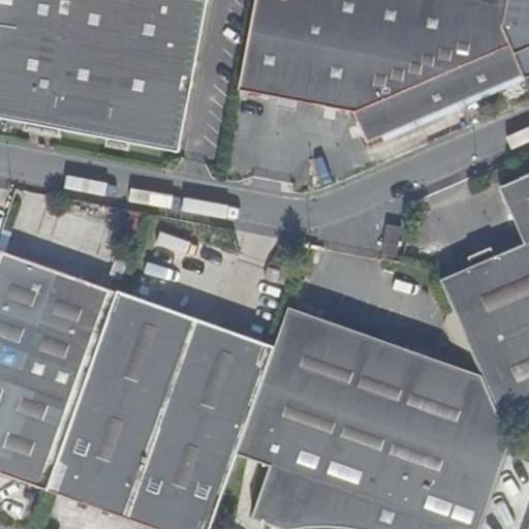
[(208,2),(196,0),(2,0),(0,16),(0,120),(179,154),(208,2)]
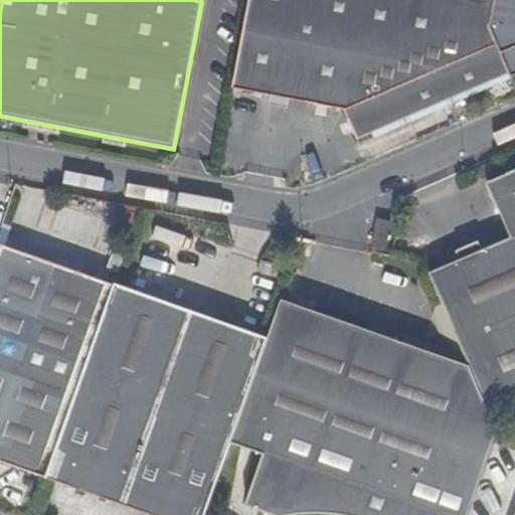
[(488,26),(493,0),(244,0),(228,86),(341,107),(355,142),(433,108),(509,74),(488,26)]
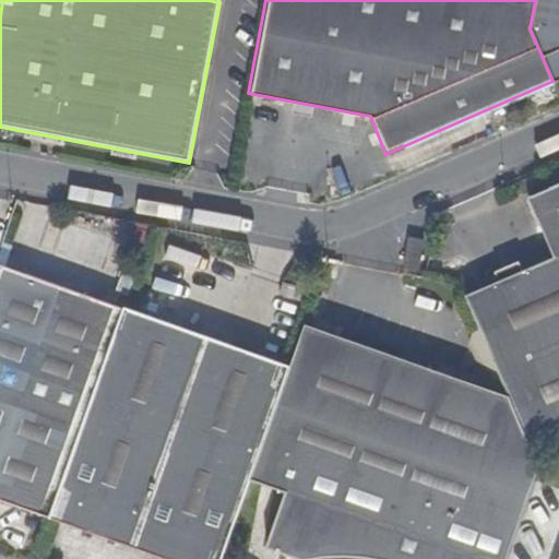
[(558,0),(535,0),(530,28),(552,81),(552,80),(558,76),(558,0)]
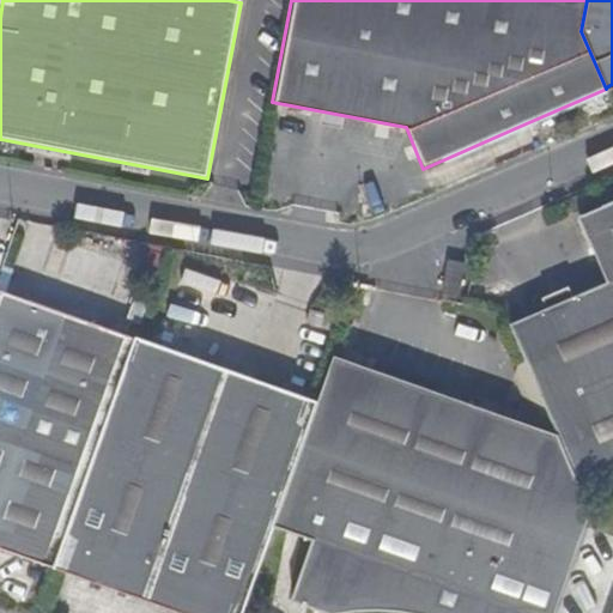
[(552,423),(581,486),(612,471),(612,200),(576,217),(605,284),(510,326),(552,423)]
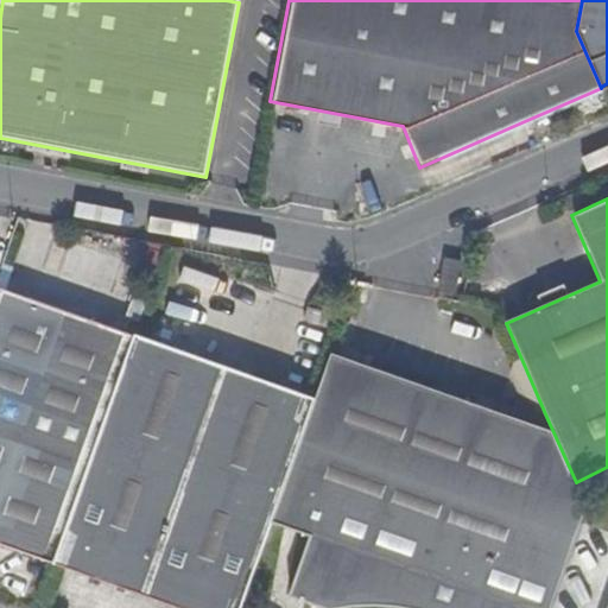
[(439,287),(451,290),(458,264),(445,260),(439,287)]
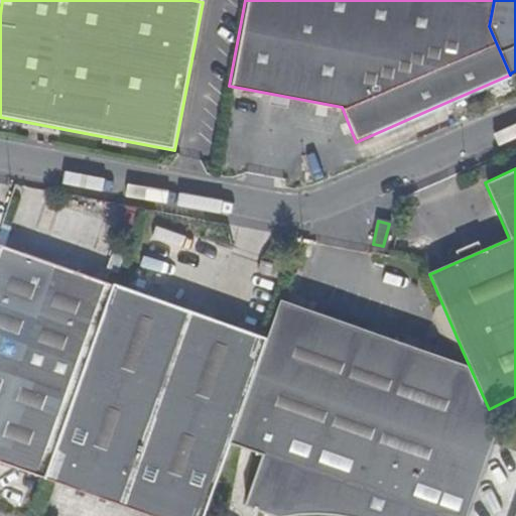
[(0,242),(0,460),(43,475),(112,282),(0,242)]
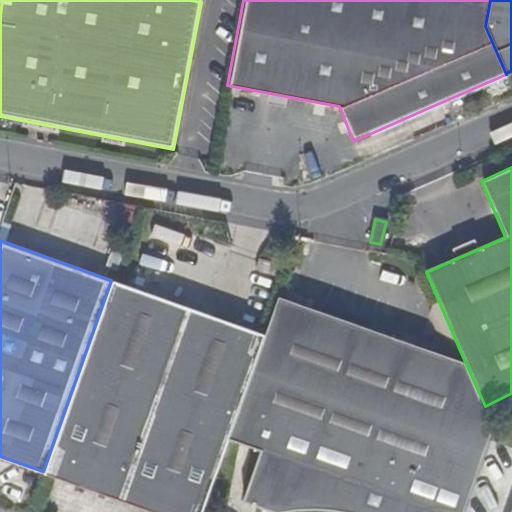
[(111,280),(43,471),(157,511),(201,511),(228,439),(265,336),(112,279),(111,280)]
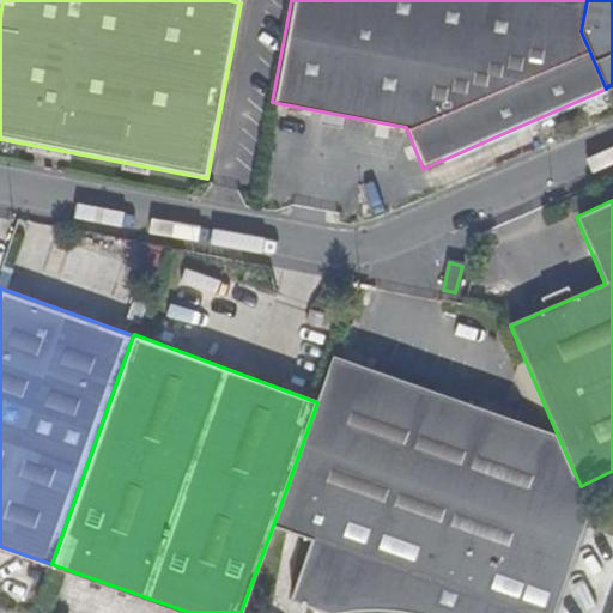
[(553,612),(592,510),(581,486),(552,423),(552,432),(334,356),(317,402),(273,526),(310,539),(290,600),(326,612),(338,612),(362,611),(417,612),(416,612),(553,612)]
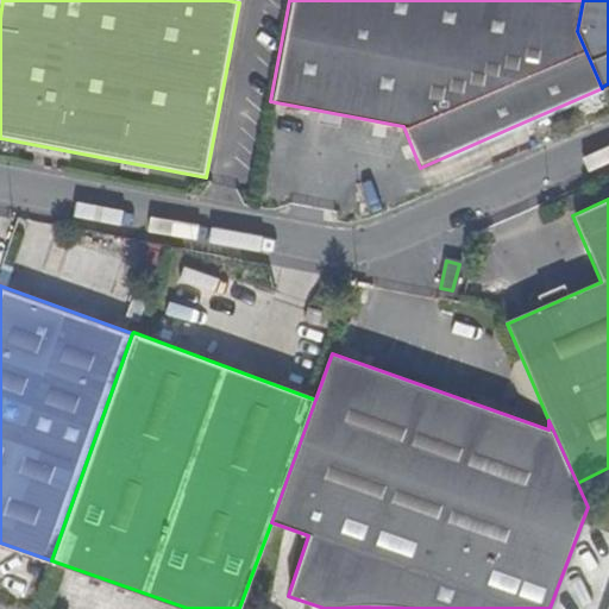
All buildings are outlined.
